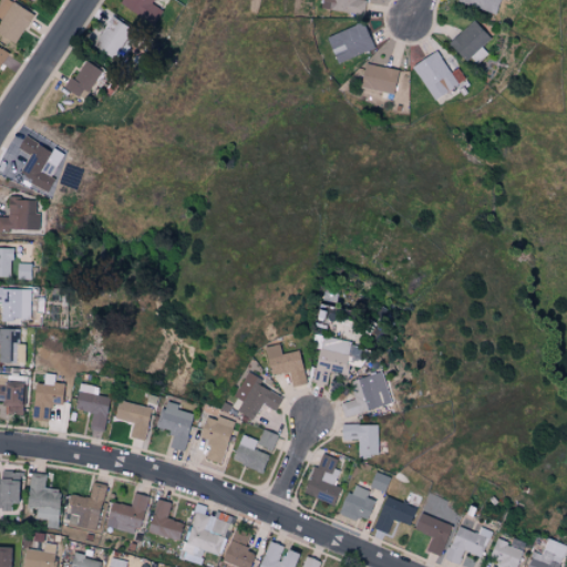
[(2,0),(0,4),(0,18),(1,18),(0,19),(0,34),(14,43),(33,13),(10,0),(2,0)]
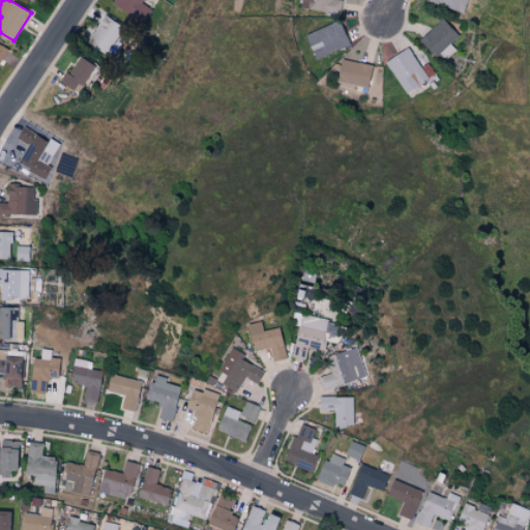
[(151,8),(141,3),(143,0),(115,0),(113,6),(145,21),(151,8)]
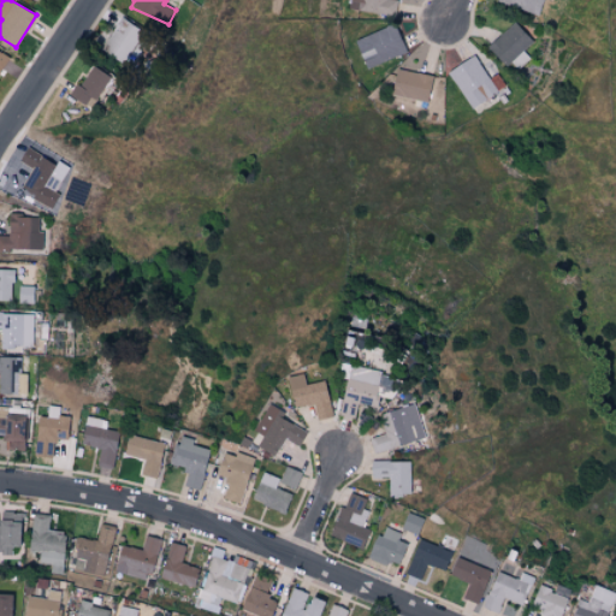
[(349,0),(348,7),(394,16),(396,0),(349,0)]
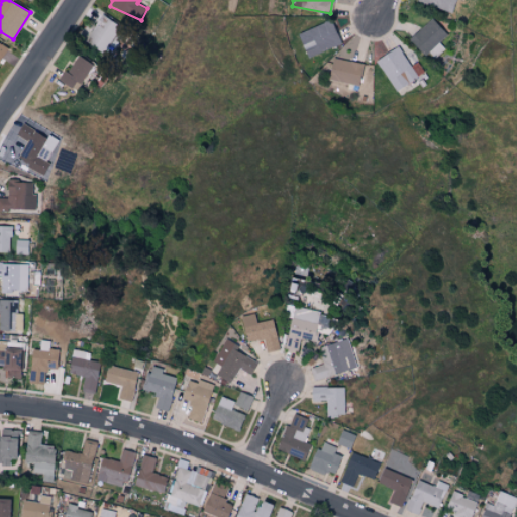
[(416,0),(416,2),(451,12),(454,0),(416,0)]
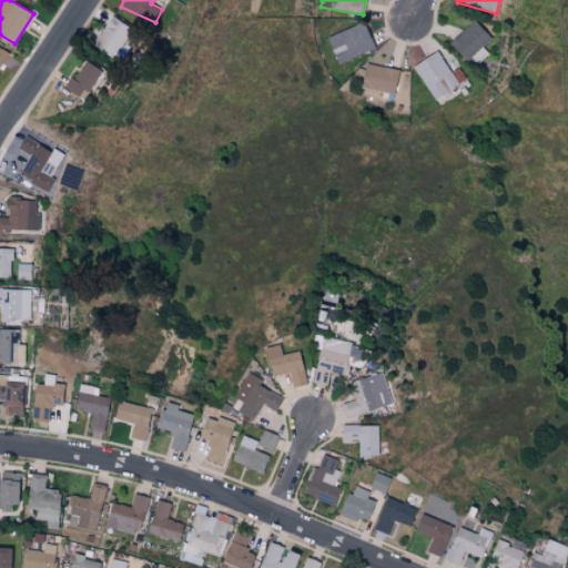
[(93,44),(114,58),(133,29),(112,16),(93,44)]
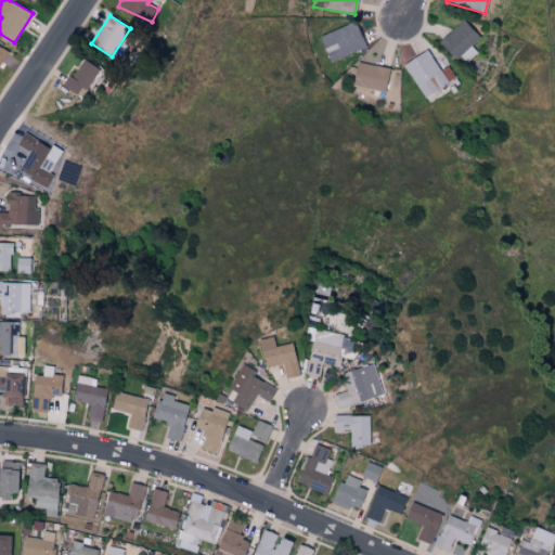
[(480,37),(463,18),(439,41),(455,60),(480,37)]
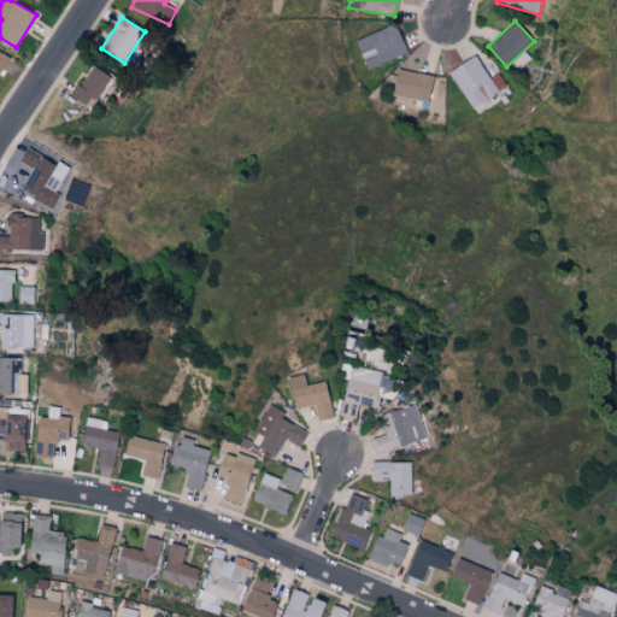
[(366,69),(406,51),(393,23),(353,41),(366,69)]
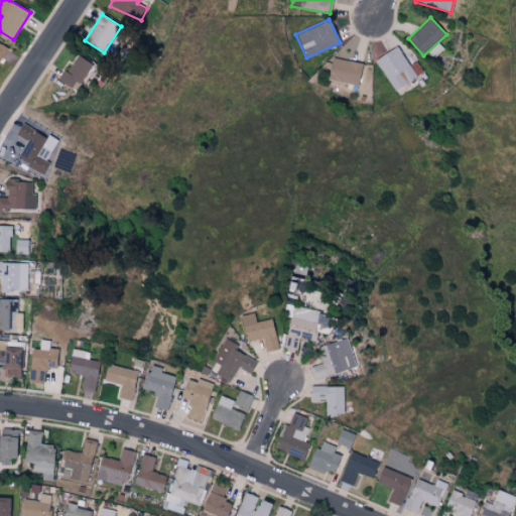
[(374,59),(394,91),(416,76),(410,67),(395,45),(374,59)]
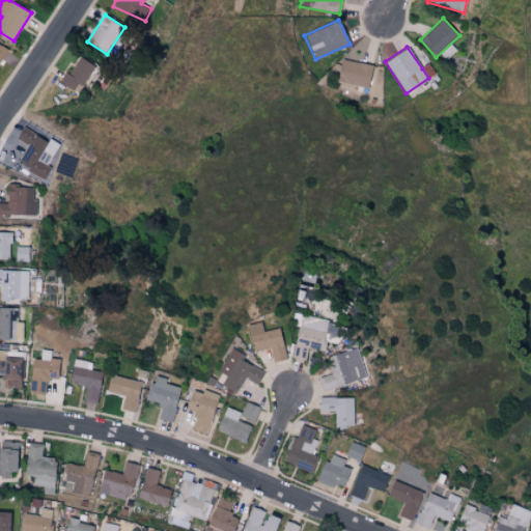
[(95,65),(79,56),(70,74),(64,72),(59,82),(75,90),(78,84),(83,87),(95,65)]
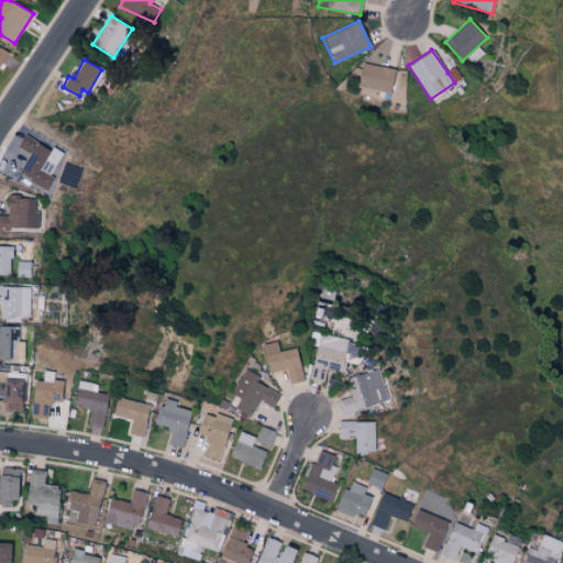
[(392,91),(394,67),(361,64),(357,88),(392,91)]
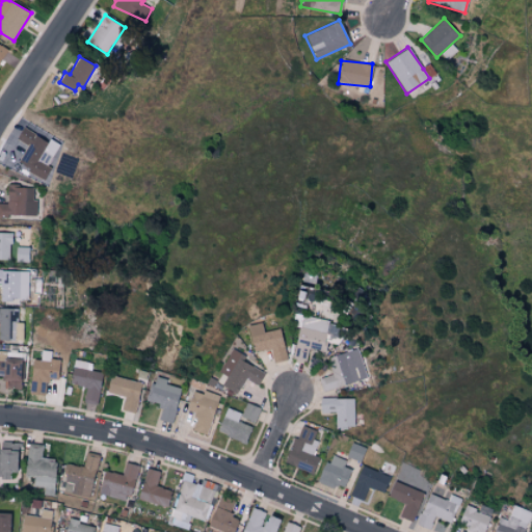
[(48,142),(23,127),(16,138),(28,145),(16,164),(41,180),(62,145),(50,138),(48,142)]
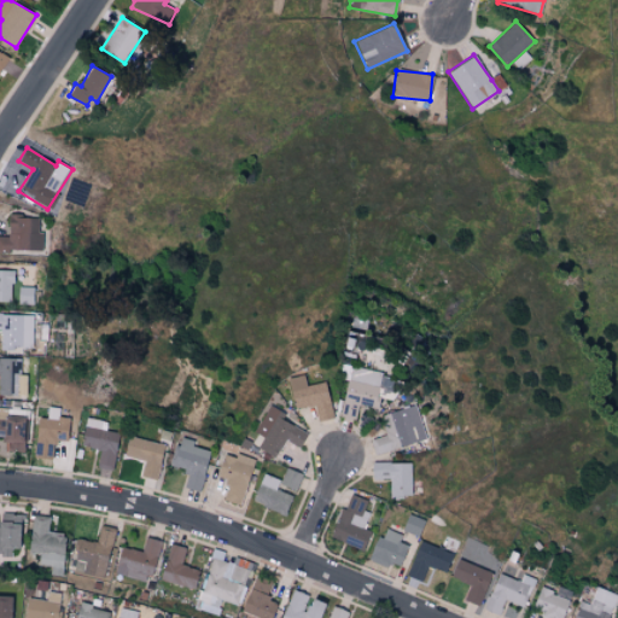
[(39,216),(9,216),(7,237),(0,235),(0,249),(42,251),(42,232),(39,232),(39,216)]
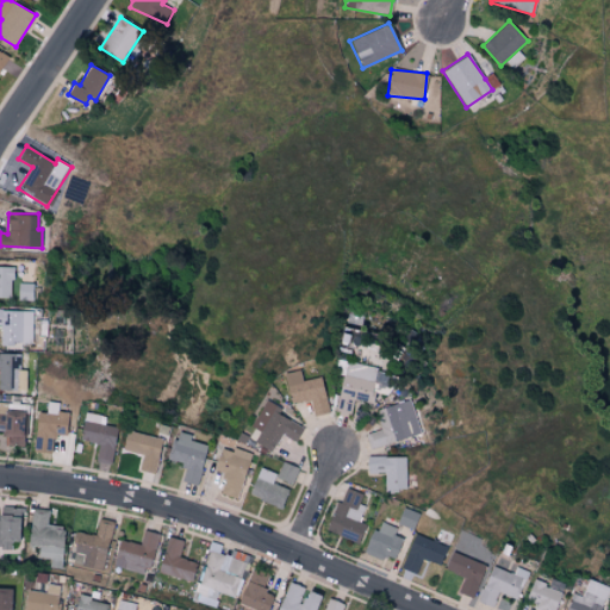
[(0,297),(12,298),(13,267),(0,266),(0,297)]
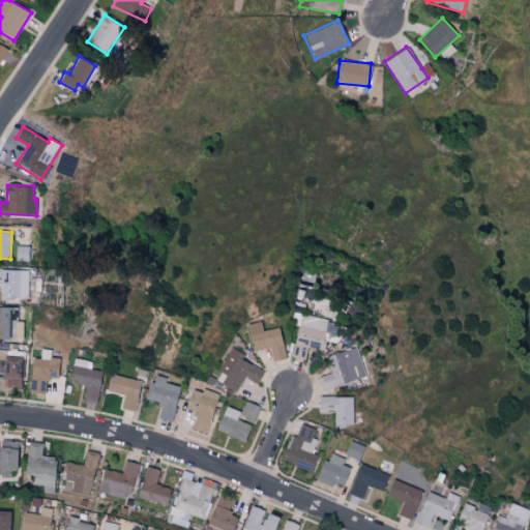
[(27,298),(27,268),(0,269),(0,283),(0,298),(27,298)]
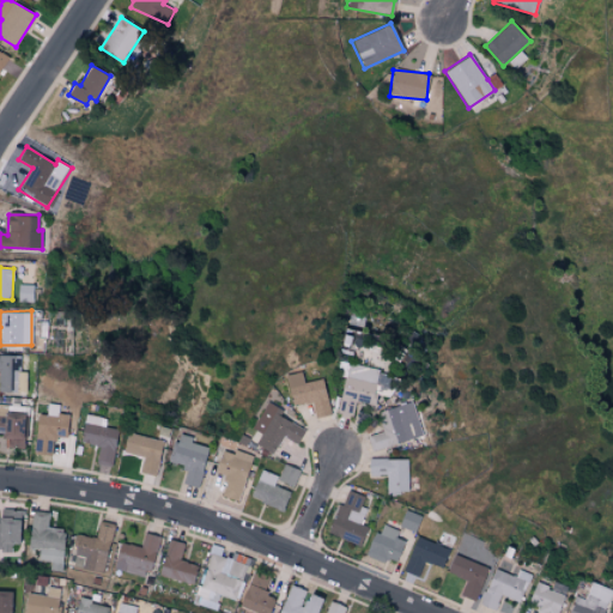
[(20,356),(0,354),(0,392),(25,393),(25,371),(20,371),(20,356)]
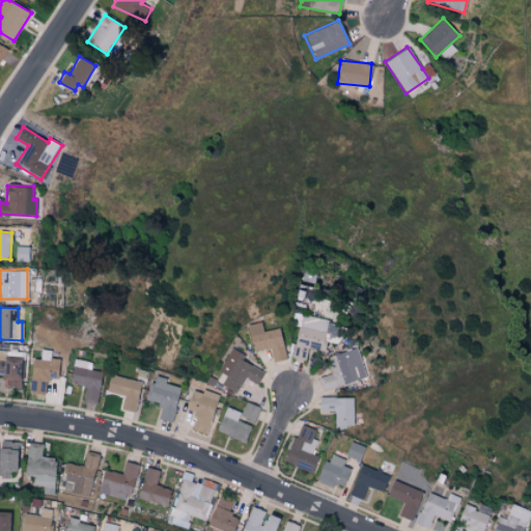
[(330,319),(302,315),(294,359),(306,361),(309,347),(324,351),(330,319)]
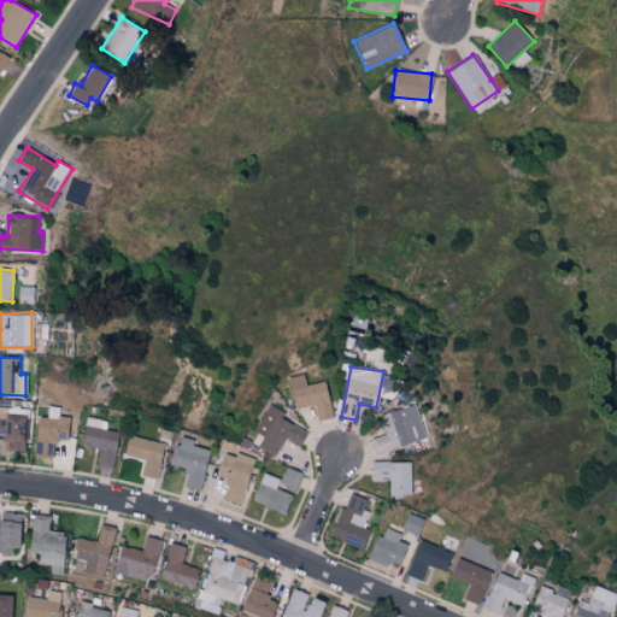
[(287,378),(294,409),(315,404),(318,421),(334,417),(327,381),(306,385),(305,375),(287,378)]
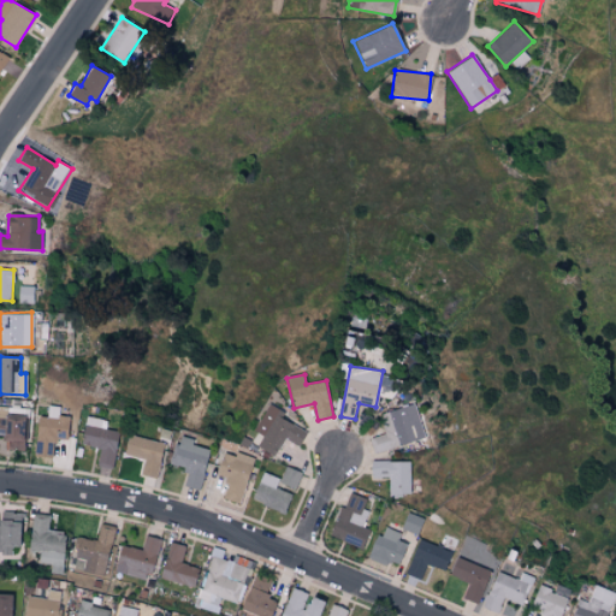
[(284,413),(268,404),(254,431),(262,436),(256,446),(273,456),(284,438),(298,446),(306,432),(282,419),(284,413)]
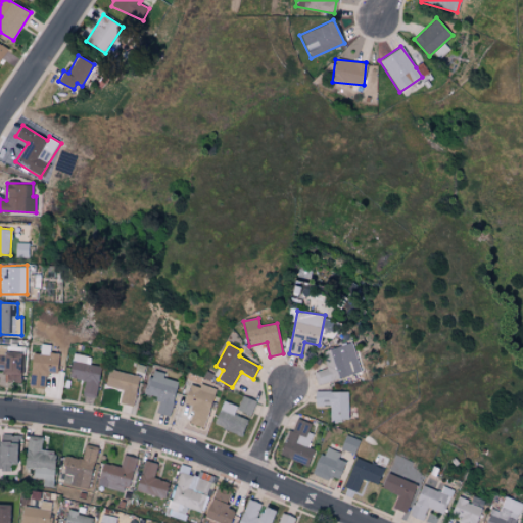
[(362,373),(357,352),(350,353),(348,344),(324,350),(328,369),(316,371),(318,383),(362,373)]
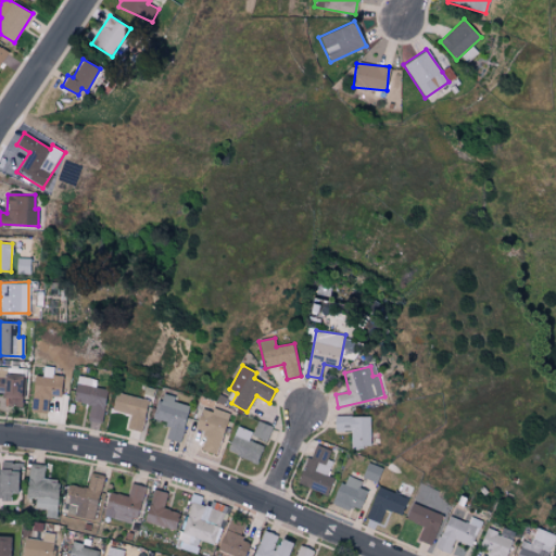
[(34,376),(32,411),(48,411),(49,396),(61,396),(62,376),(53,376),(53,367),(43,367),(42,377),(34,376)]
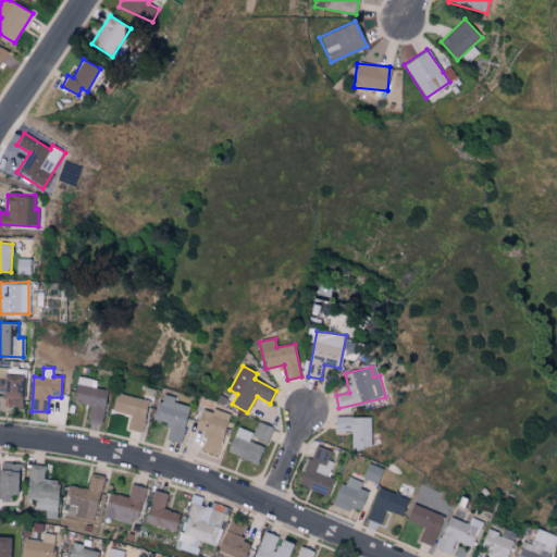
[(3,407),(21,407),(22,375),(0,374),(0,393),(3,394),(3,407)]
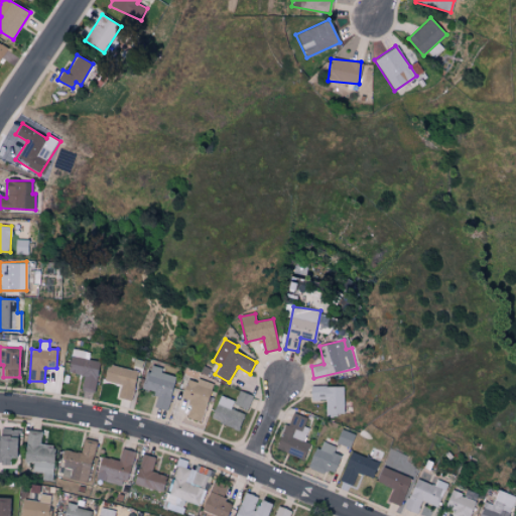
[(91,352),(73,349),(68,372),(84,376),(81,390),(93,392),(100,362),(89,359),(91,352)]
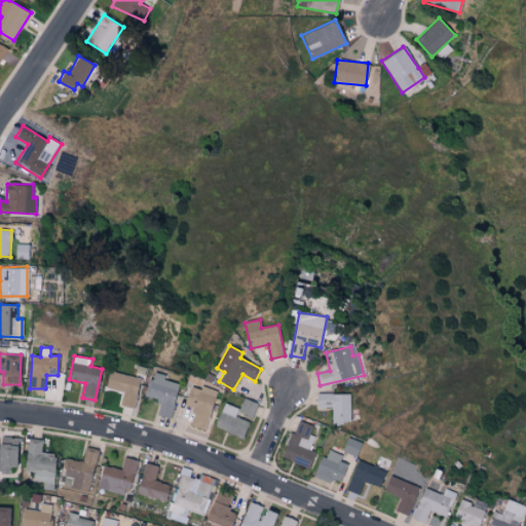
[(119,405),(133,408),(141,378),(110,371),(106,387),(122,392),(119,405)]
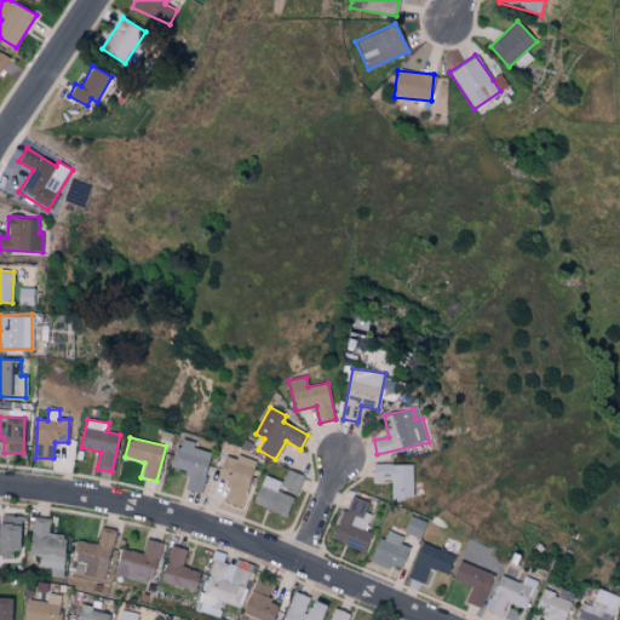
[(210,452),(193,448),(194,441),(178,438),(172,468),(188,471),(184,488),(201,492),(210,452)]
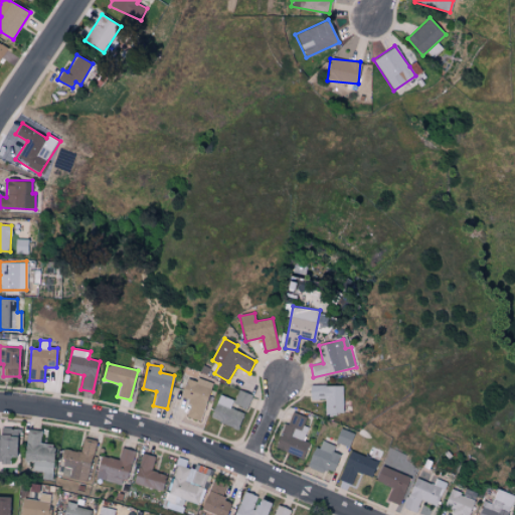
[(211,382),(196,377),(195,381),(186,378),(180,396),(190,399),(185,415),(199,420),(211,382)]
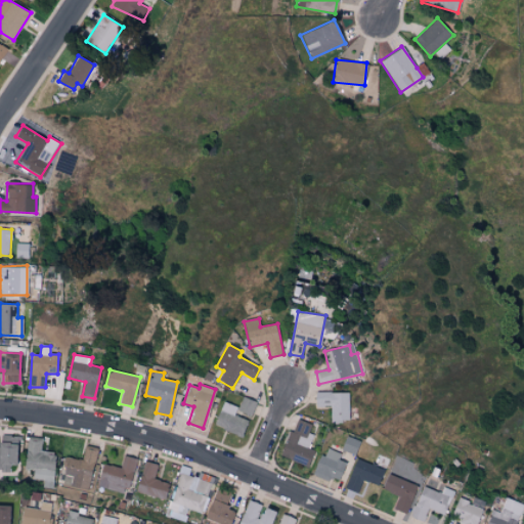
[(349,421),(349,392),(314,392),(315,406),(331,405),(331,421),(349,421)]
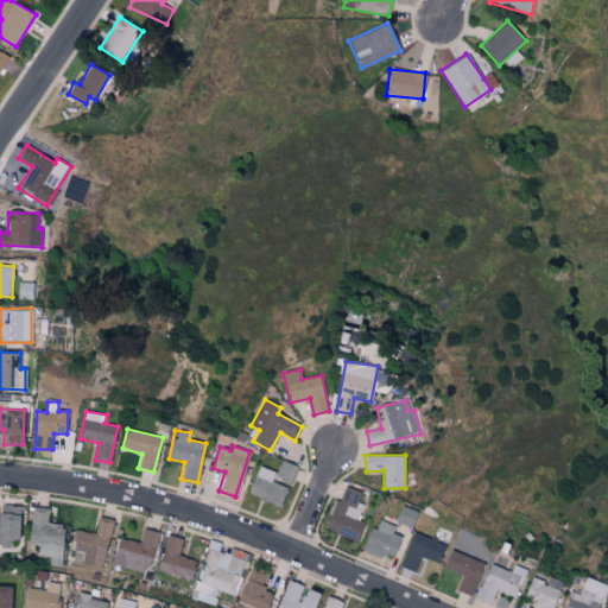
[(292,482),(298,467),(282,460),(276,475),(292,482)]
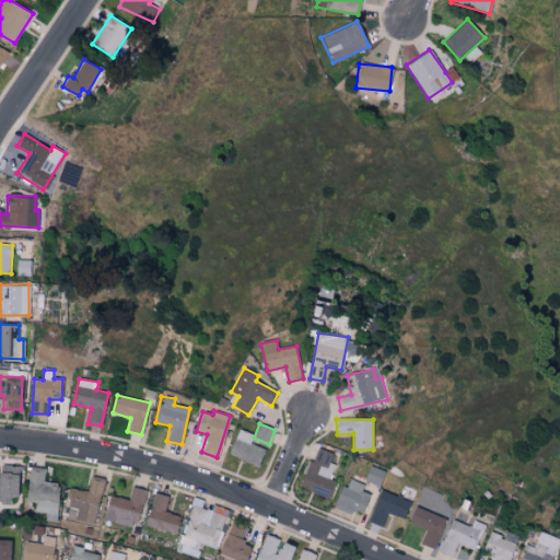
[(254,434),(238,429),(229,455),(257,466),(264,448),(251,444),(254,434)]
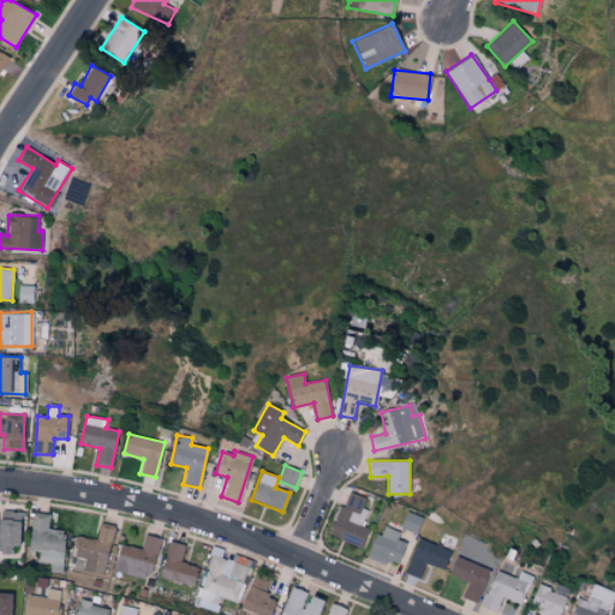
[(365,497),(345,491),(329,536),(362,547),(368,527),(362,526),(368,511),(362,508),(365,497)]
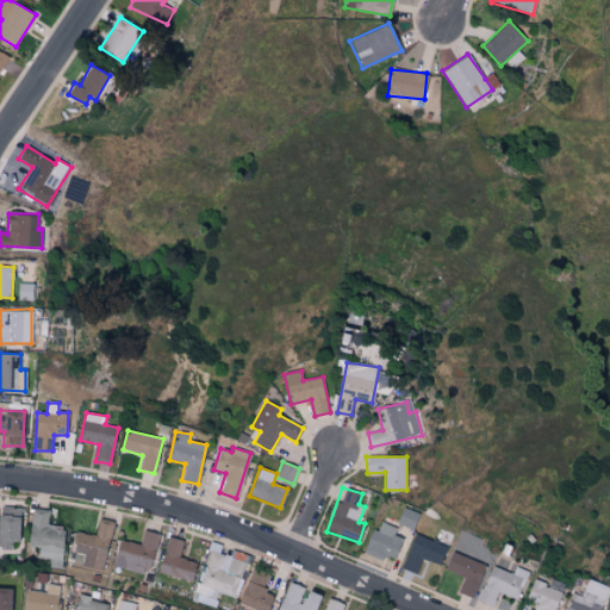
[(0,547),(11,548),(11,541),(18,541),(19,508),(0,506),(0,547)]
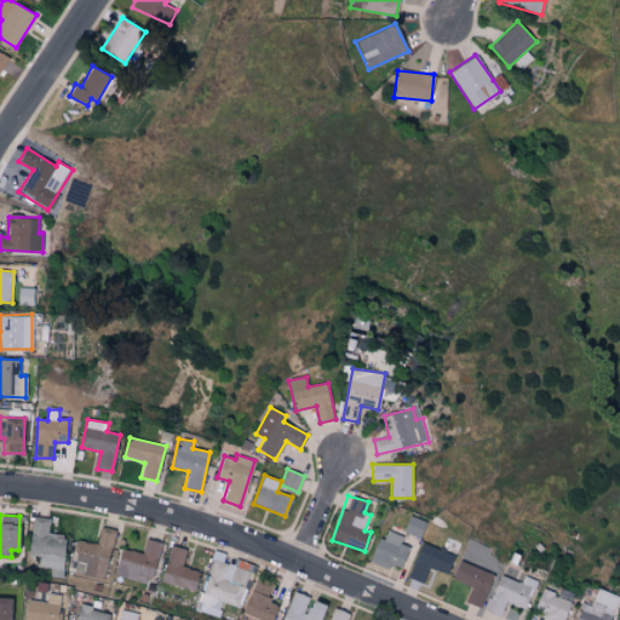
[(62,578),(64,534),(50,533),(51,518),(33,517),(30,555),(39,555),(38,567),(51,568),(50,577),(62,578)]
